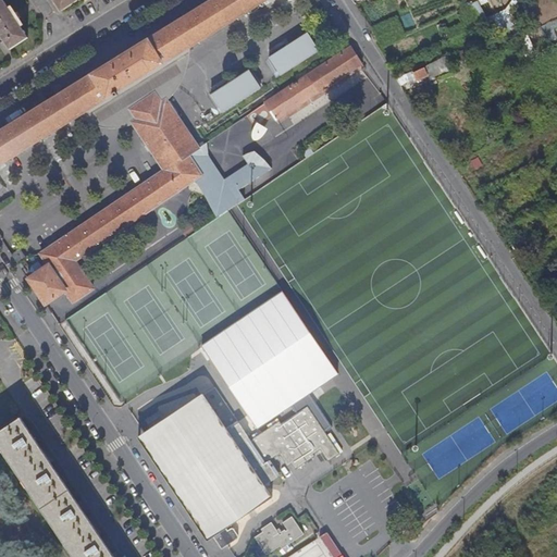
[(0,0),(0,36),(8,49),(26,37),(15,20),(17,19),(13,12),(11,14),(1,0),(0,0)]
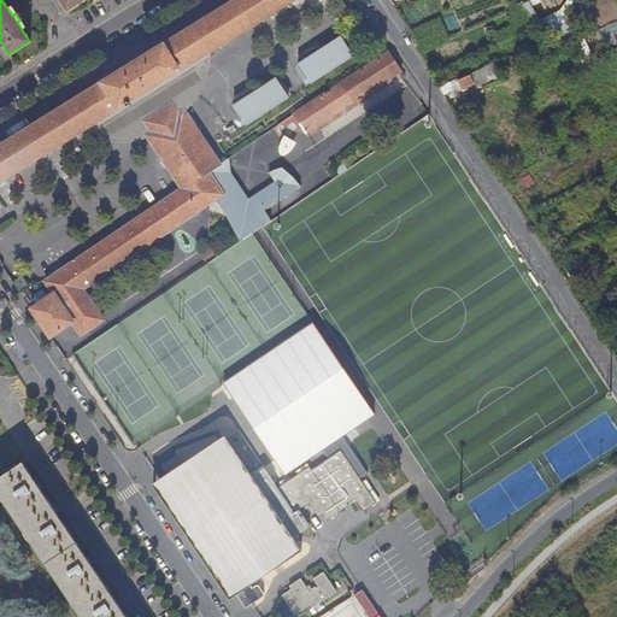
[(101,83),(0,146),(0,182),(87,129),(210,53),(294,0),(236,0),(164,45),(163,45),(101,82),(101,83)]
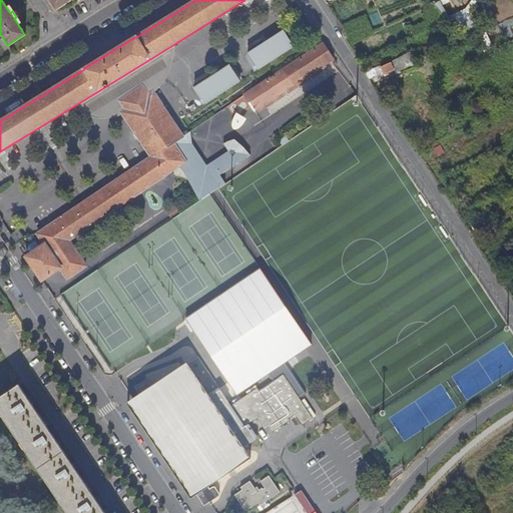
[(48,0),(55,10),(69,0),(48,0)]
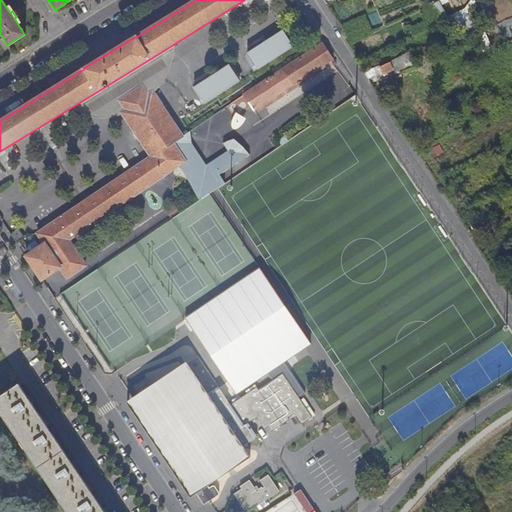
[(283,30),(247,53),(258,70),(293,47),(283,30)]
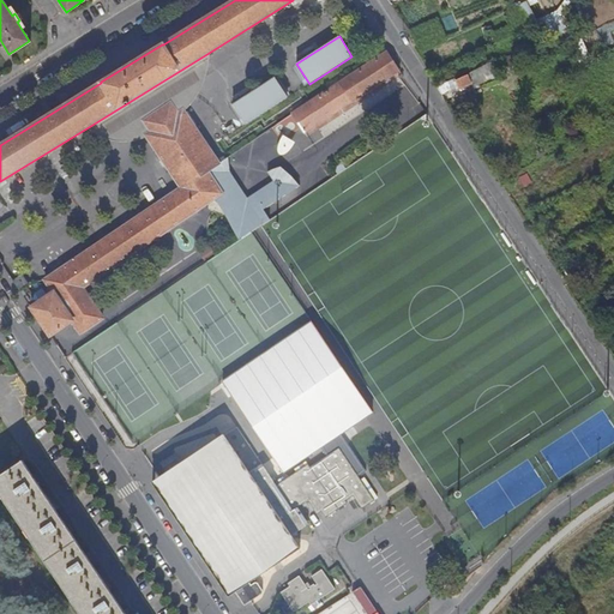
[(209,53),(86,128),(88,128),(95,133),(102,137),(119,140),(136,140),(143,139),(146,137),(145,136),(151,132),(144,121),(170,103),(178,114),(184,110),(184,112),(188,108),(196,98),(203,83),(206,70),(209,53)]
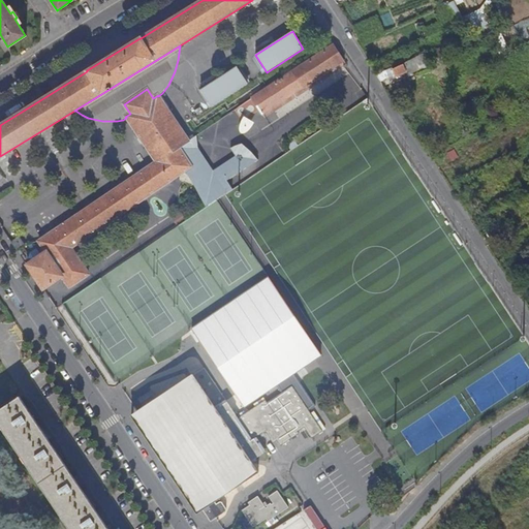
[(342,61),(332,45),(251,98),(261,114),(342,61)]
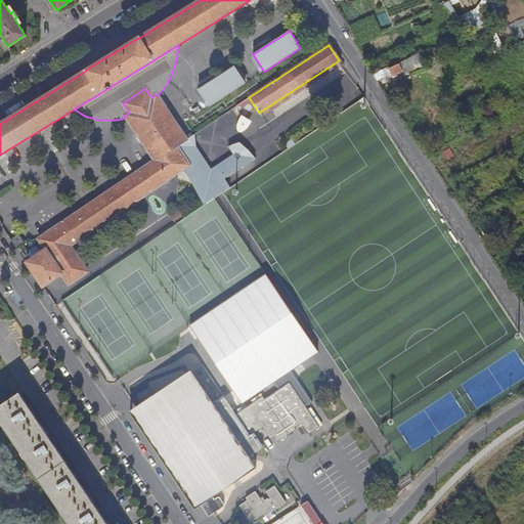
[(397,64),(387,70),(390,76),(400,72),(397,64)]
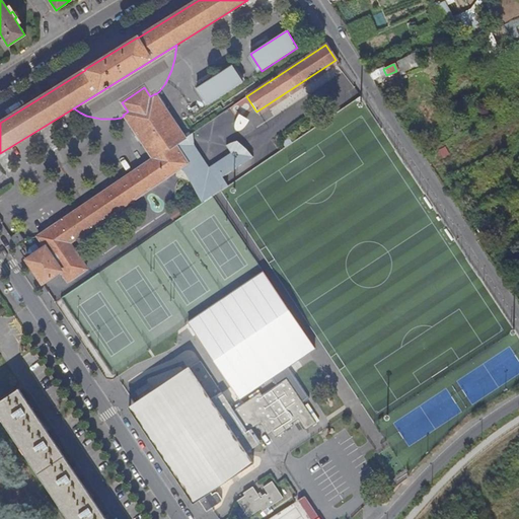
[(243,82),(232,66),(197,89),(207,105),(243,82)]
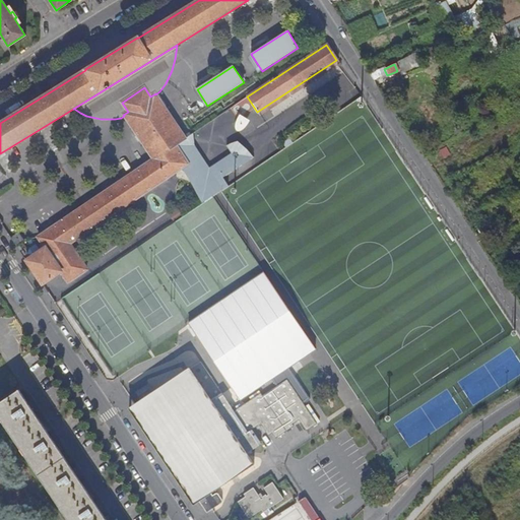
[(45,248),(25,260),(43,284),(61,272),(68,282),(87,269),(70,244),(182,169),(184,172),(186,171),(192,180),(191,180),(202,205),(213,198),(221,192),(230,186),(223,178),(254,157),(247,149),(238,141),(225,146),(231,153),(209,169),(192,143),(193,134),(185,138),(155,94),(155,93),(150,96),(144,87),(122,103),(128,112),(123,115),(124,116),(153,159),(38,238),(45,248)]
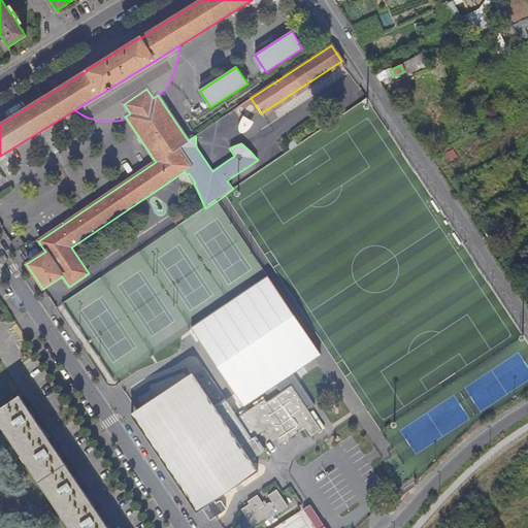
[(518,191),(521,198),(527,194),(527,186),(518,191)]
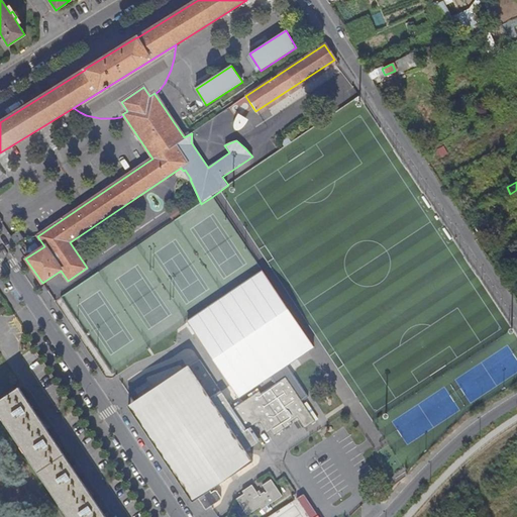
[(19,231),(11,236),(15,243),(23,238),(19,231)]
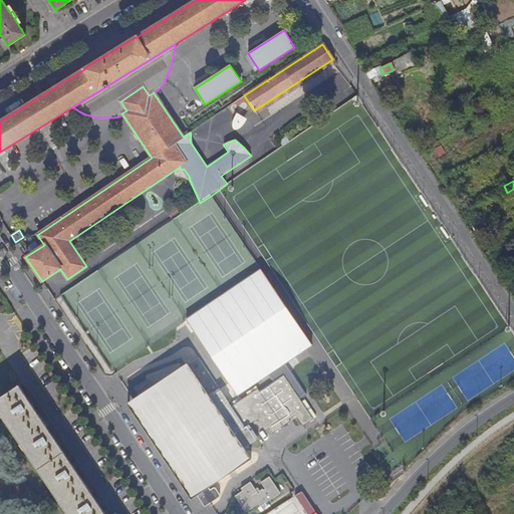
[(284,362),(311,343),(261,271),(224,296),(187,321),(237,395),(267,373),(284,362)]
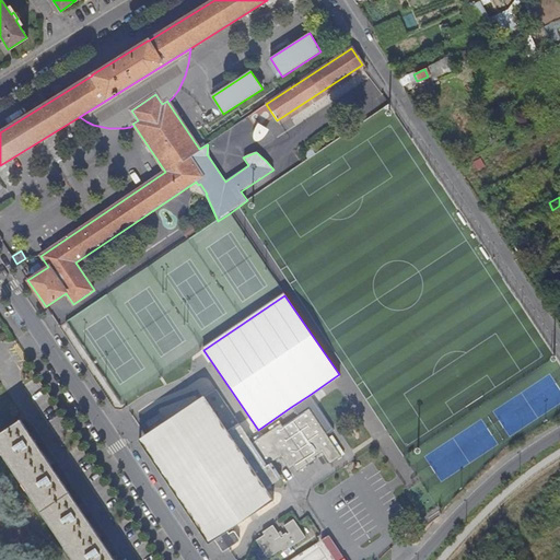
[(146,436),(214,540),(222,552),(229,548),(237,543),(237,541),(238,541),(238,540),(238,539),(234,533),(233,532),(232,532),(231,532),(228,534),(226,531),(272,500),(265,488),(280,478),(270,463),(280,456),(284,463),(288,461),(292,467),(295,473),(315,459),(314,457),(313,455),(319,451),(321,453),(328,465),(340,456),(328,438),(326,434),(333,430),(310,395),(291,407),(296,417),(282,427),(280,423),(269,431),(270,433),(261,440),(260,438),(252,443),(217,389),(205,397),(205,396),(146,436)]
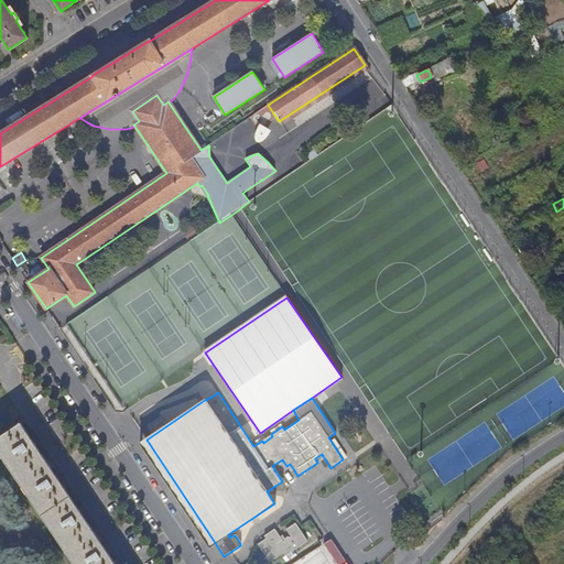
[(0,437),(0,456),(73,563),(114,563),(109,556),(114,554),(107,545),(104,548),(85,521),(89,518),(82,508),(77,510),(60,484),(64,480),(58,472),(54,475),(35,448),(40,445),(34,435),(30,438),(20,425),(6,435),(0,437)]
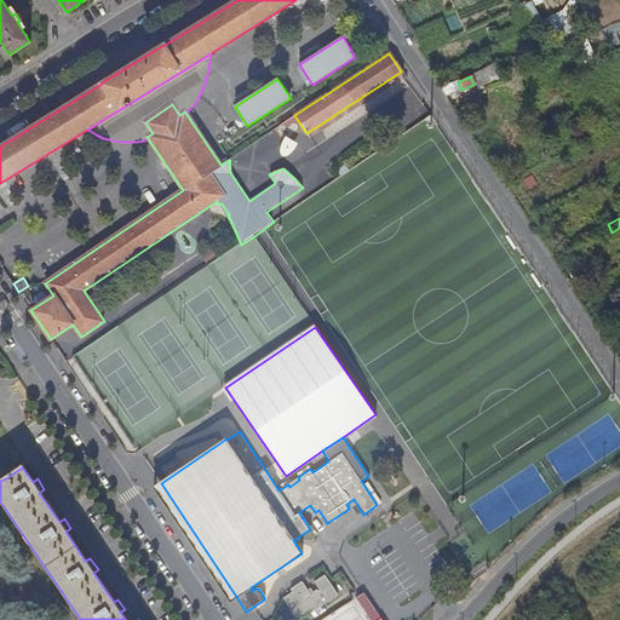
[(237,598),(161,483),(154,487),(230,602),(237,598)]
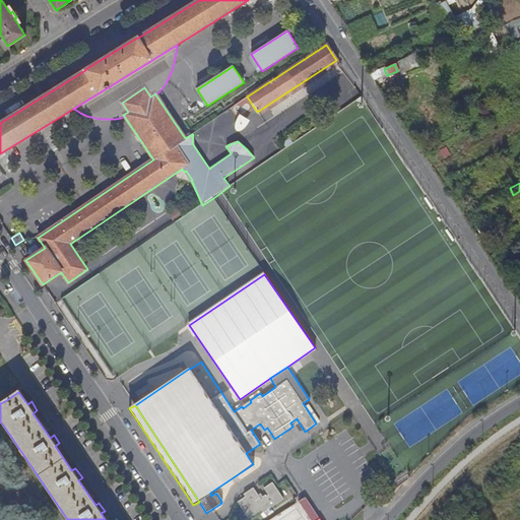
[(307,405),(305,406),(316,424),(318,423),(307,405)]
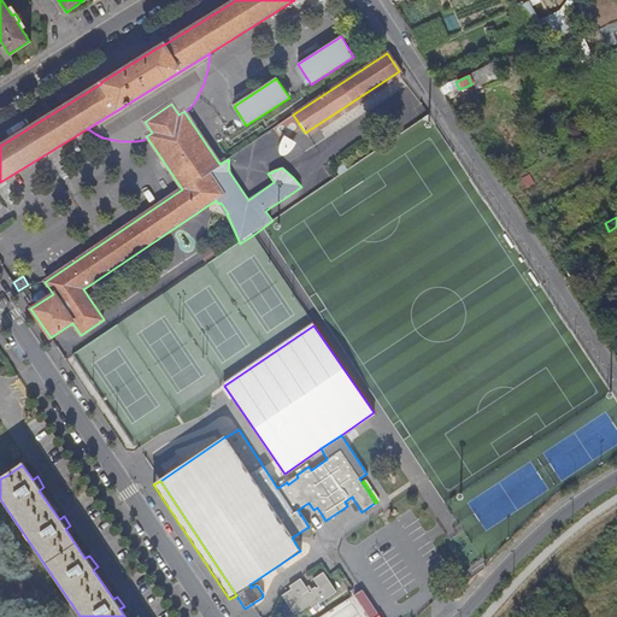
[(309,605),(311,607),(334,592),(321,571),(311,579),(317,587),(316,588),(315,587),(311,589),(310,591),(311,592),(309,593),(305,587),(299,579),(288,586),(291,589),(281,595),(294,615),(309,605)]
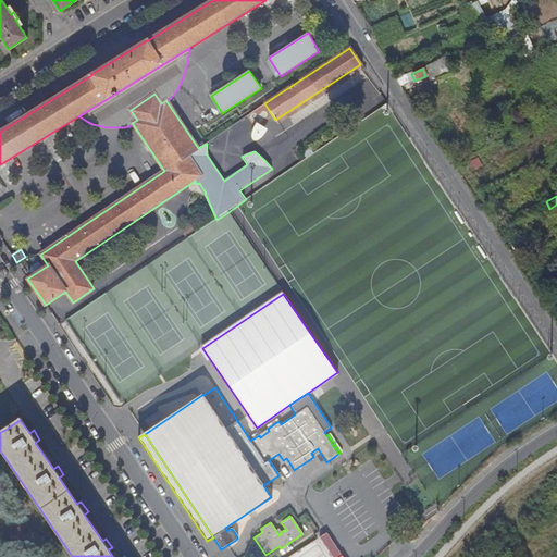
[(339,556),(342,556),(326,532),(320,537),(332,556),(339,556)]
